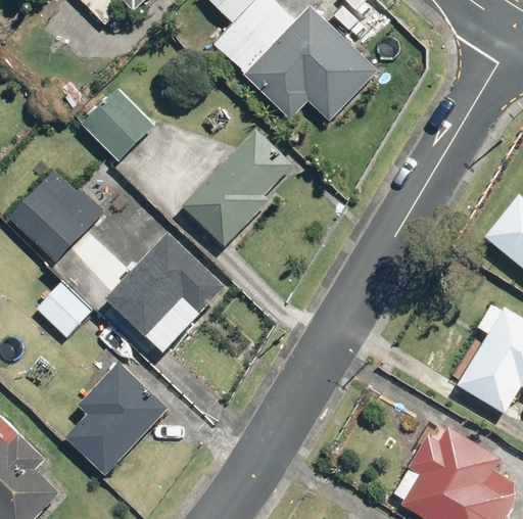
[(121,0),(134,12),(145,0),(121,0)]
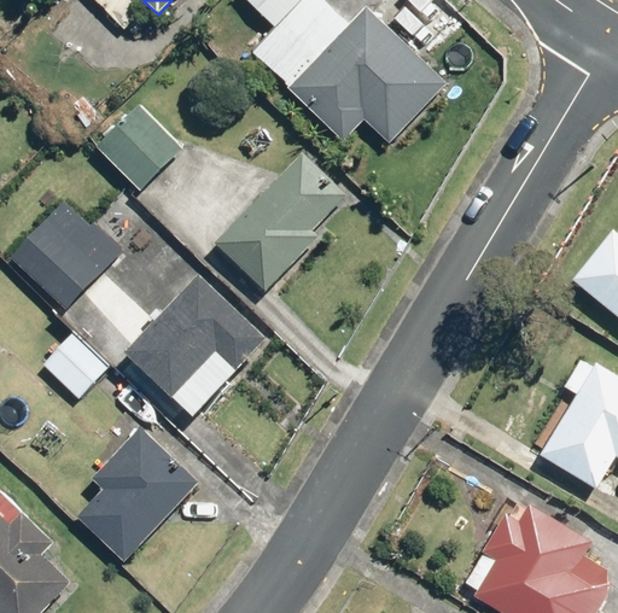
[(248,0),(256,10),(277,25),(299,0),(248,0)]
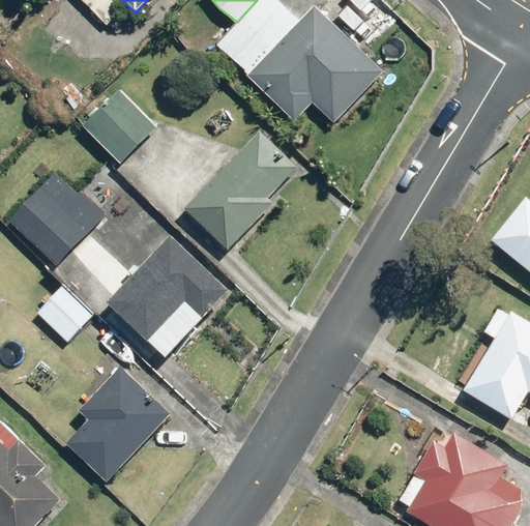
[(314,7),(246,75),(293,122),(313,103),(332,122),(383,71),(314,7)]
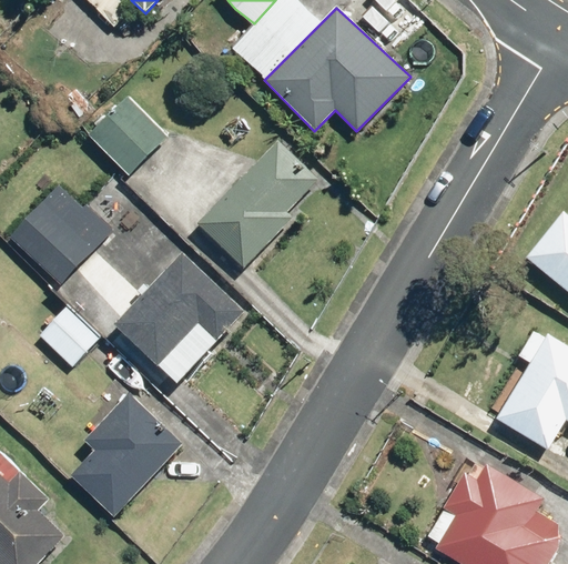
[(127,97),(88,136),(129,175),(166,137),(127,97)]
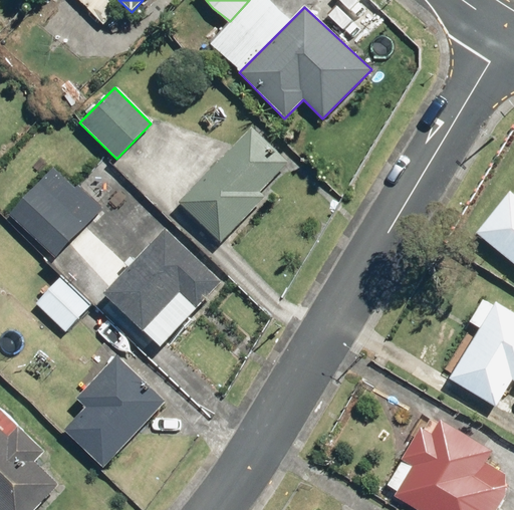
[(250,128),(179,203),(221,243),(265,197),(260,193),(287,163),(250,128)]
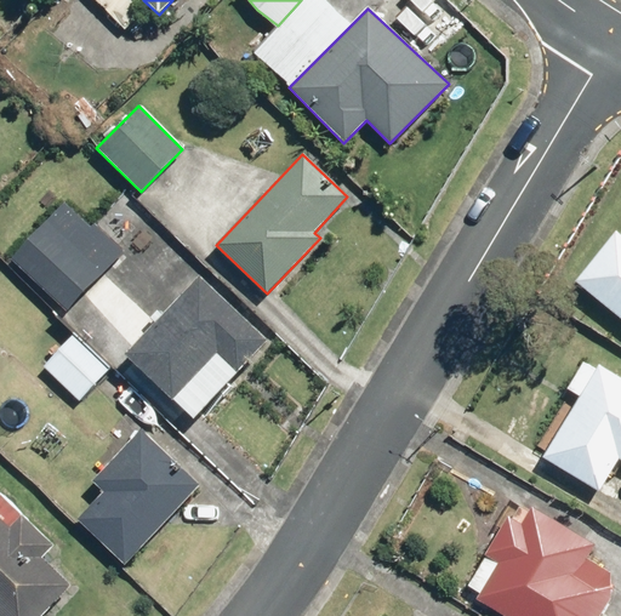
[(11,258),(67,311),(124,250),(95,223),(91,227),(64,203),(11,258)]
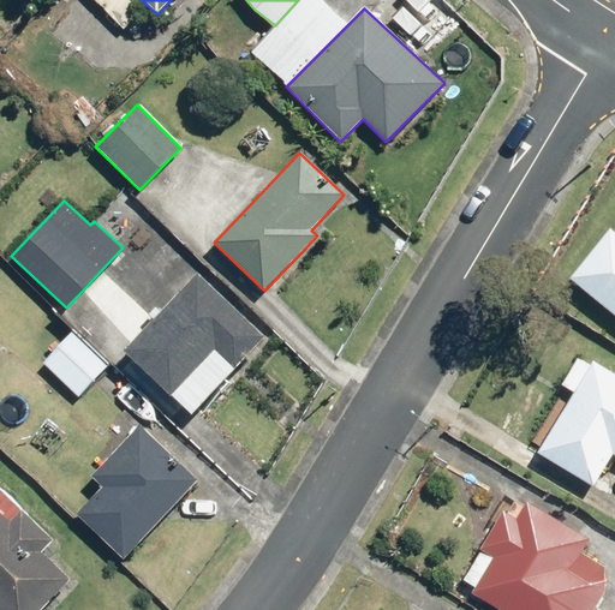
[(196,279),(123,356),(190,419),(263,342),(196,279)]
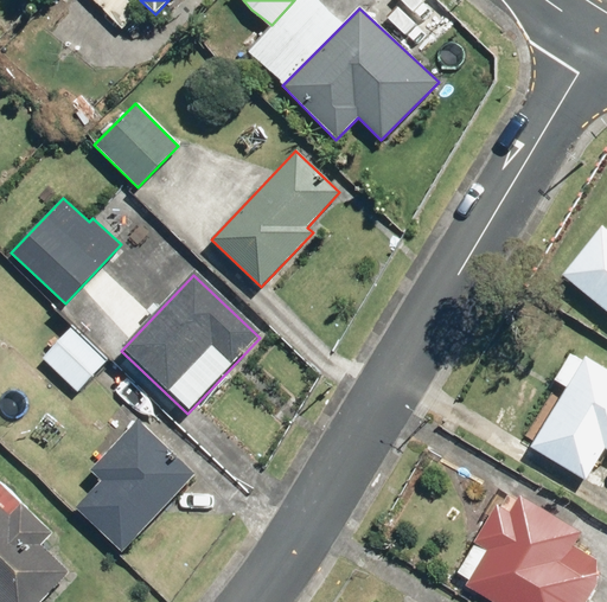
[(69,328),(42,357),(77,390),(104,362),(69,328)]
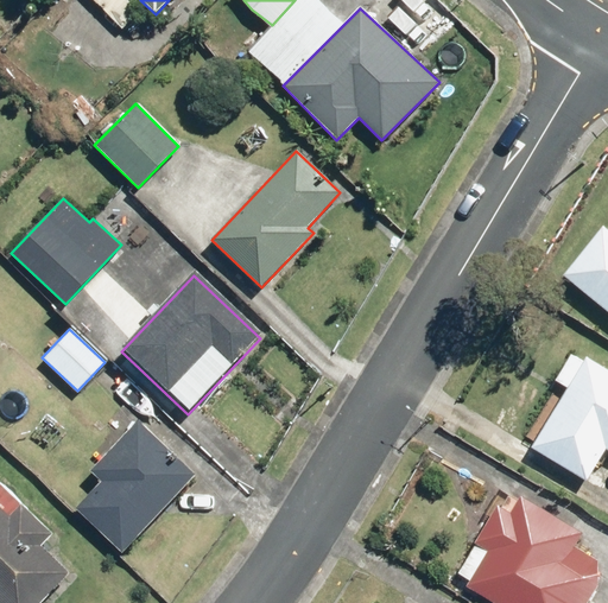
[(607,372),(577,354),(570,355),(555,381),(567,388),(531,448),(586,481),(605,450),(607,451),(607,372)]
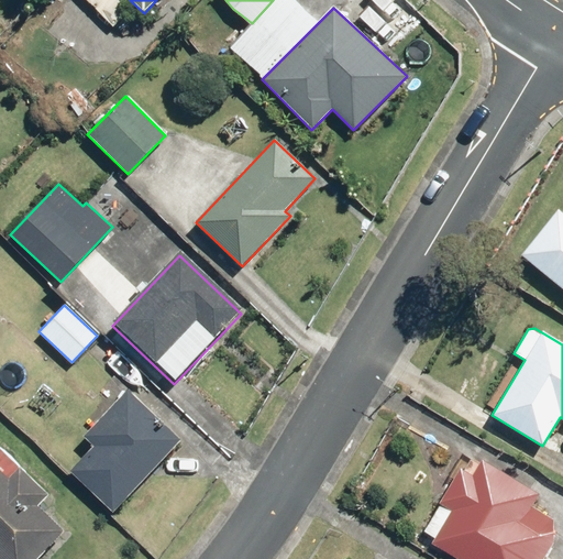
[(70,471),(113,513),(181,441),(128,390),(83,437),(94,447),(70,471)]
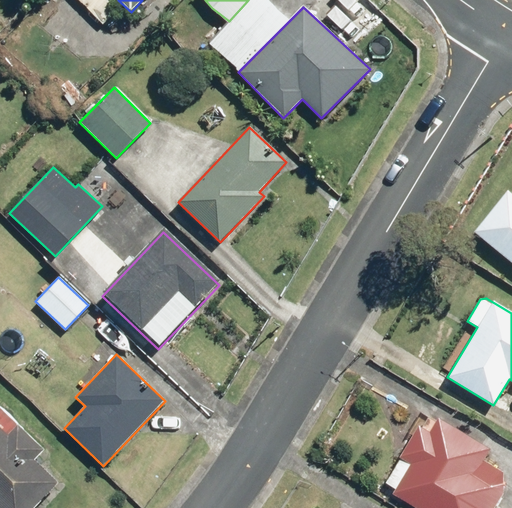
[(0,507),(32,507),(58,482),(33,459),(43,449),(18,425),(17,426),(0,409),(0,507)]
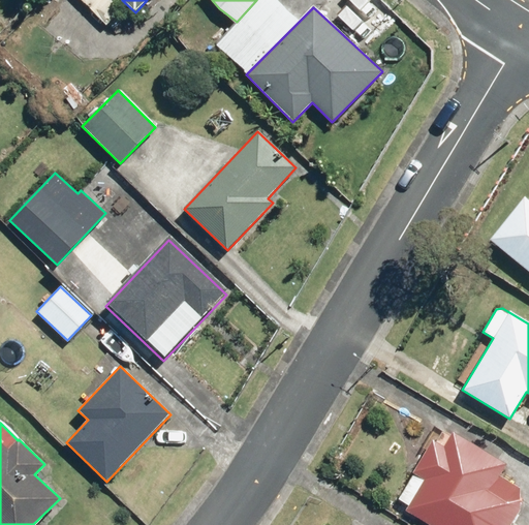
[(509,524),(519,511),(528,494),(520,489),(498,476),(505,465),(452,433),(443,448),(432,441),(398,499),(408,505),(405,512),(428,524),(509,524)]
